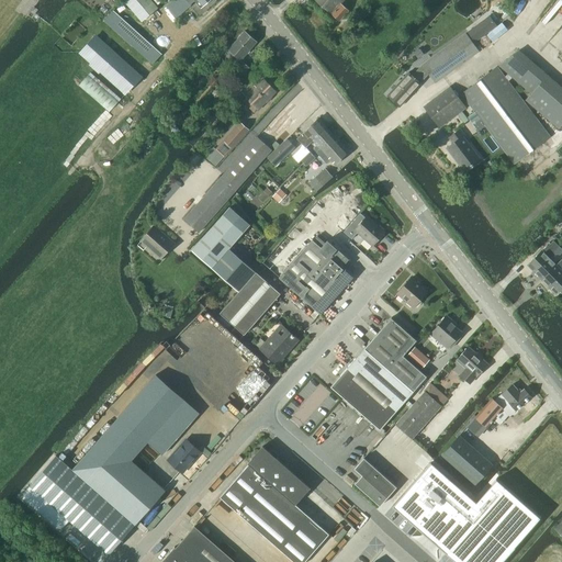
[(142,22),(158,9),(149,0),(124,0),(123,1),(142,22)]
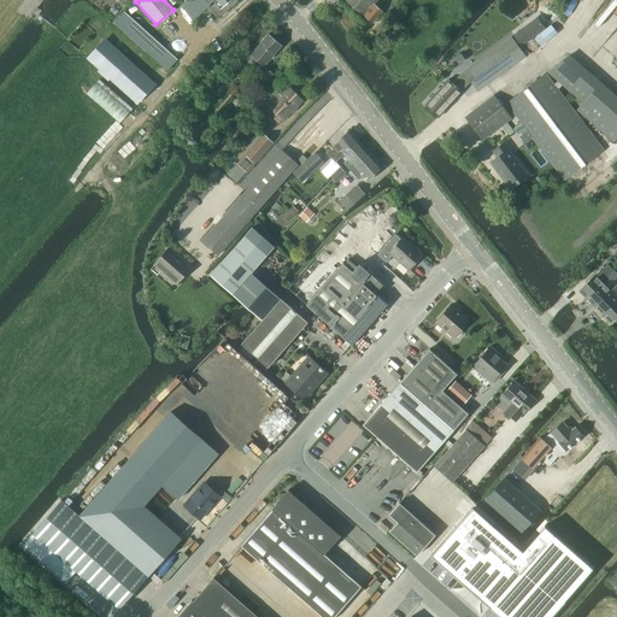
[(374,5),(377,0),(346,0),(364,16),(372,23),(382,12),(374,5)]
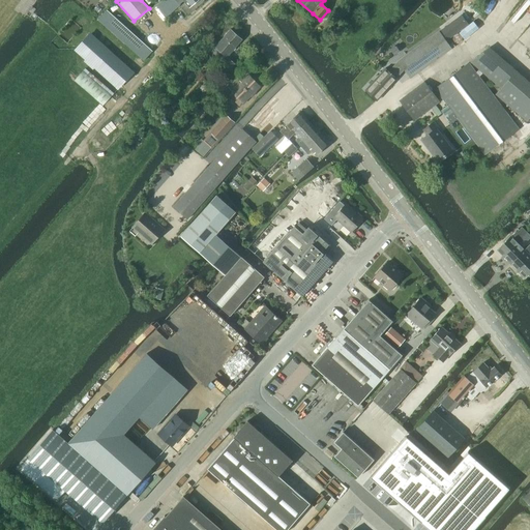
[(341,20),(348,12),(342,7),(334,15),(341,20)]
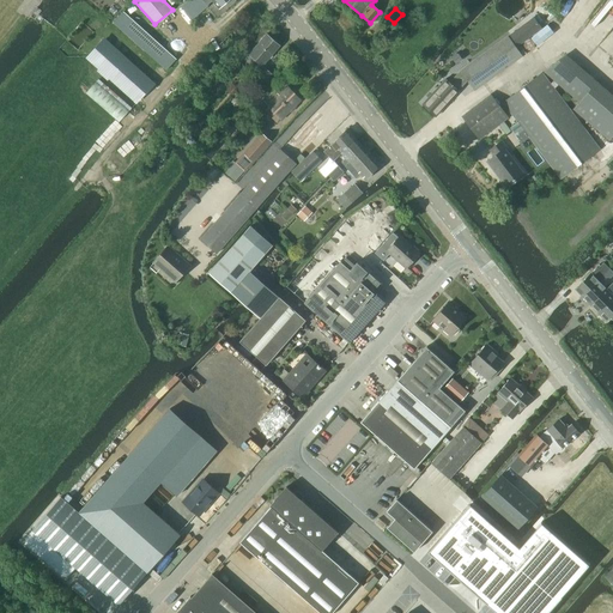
[(123,12),(114,24),(167,71),(176,60),(123,12)]
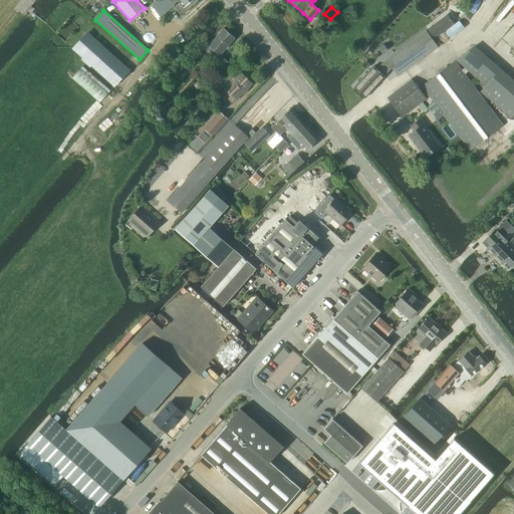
[(442,31),(437,23),(428,30),(434,38),(442,31)]
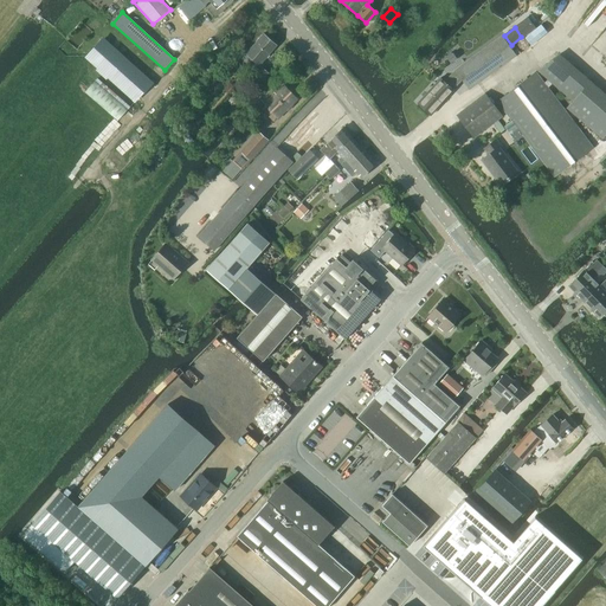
[(259,65),(276,46),(263,34),(246,53),(259,65)]
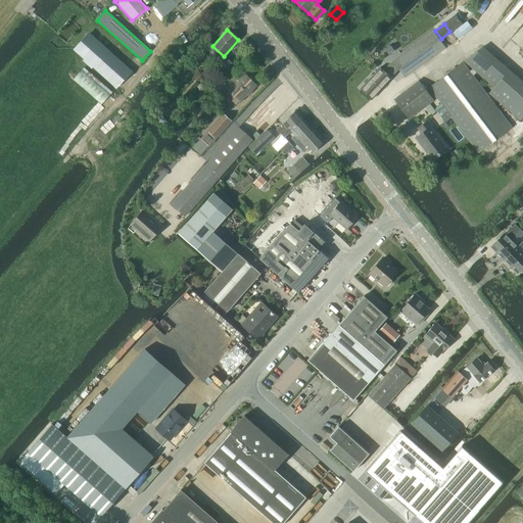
[(406,78),(445,48),(433,32),(393,60),(406,78)]
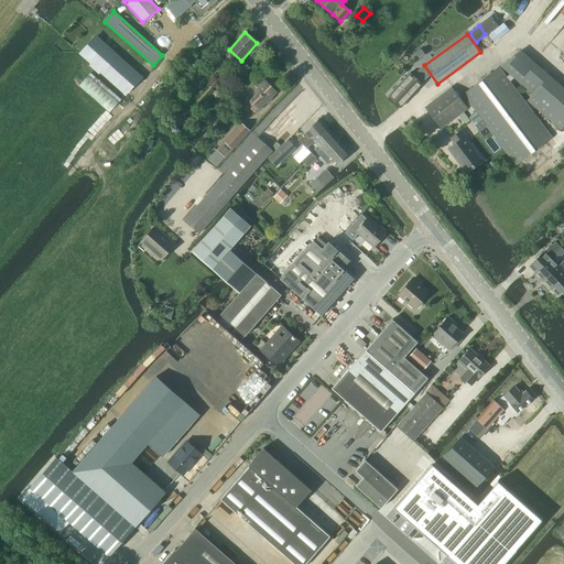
[(95,36),(79,54),(90,64),(89,66),(94,69),(99,75),(100,73),(118,89),(136,71),(96,35),(95,36)]
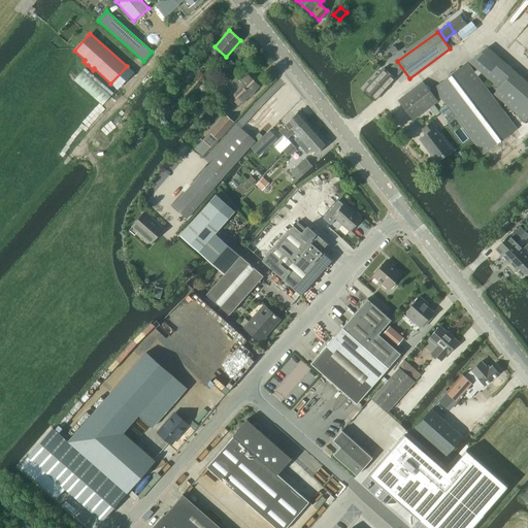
[(525,122),(527,118),(527,83),(488,47),(468,62),(499,89),(494,94),(525,122)]
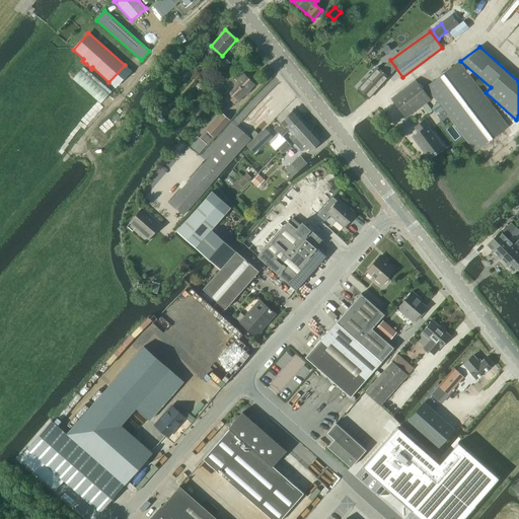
[(222,72),(230,63),(224,58),(216,67),(222,72)]
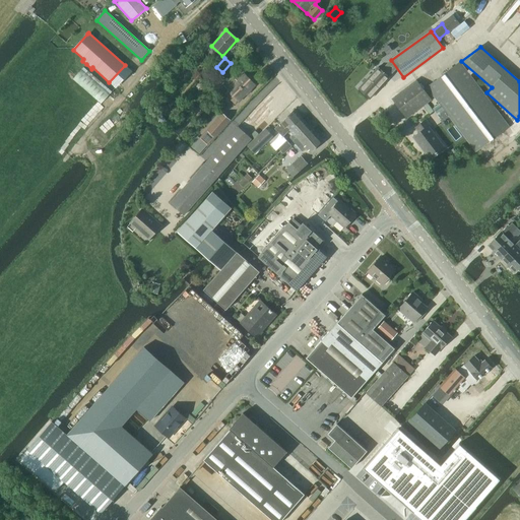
[(476,152),(509,127),(460,62),(427,87),(476,152)]
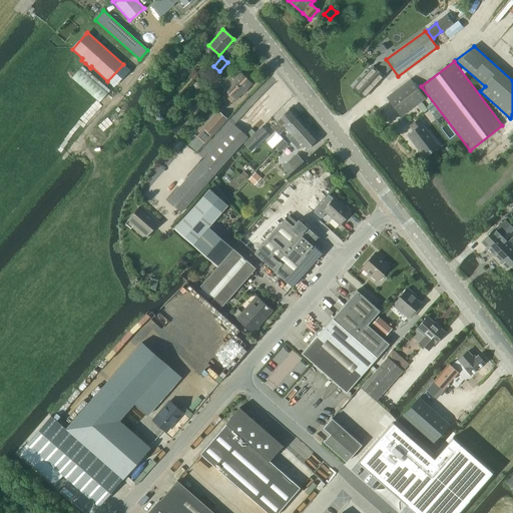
[(373,66),(353,87),(365,98),(384,77),(373,66)]
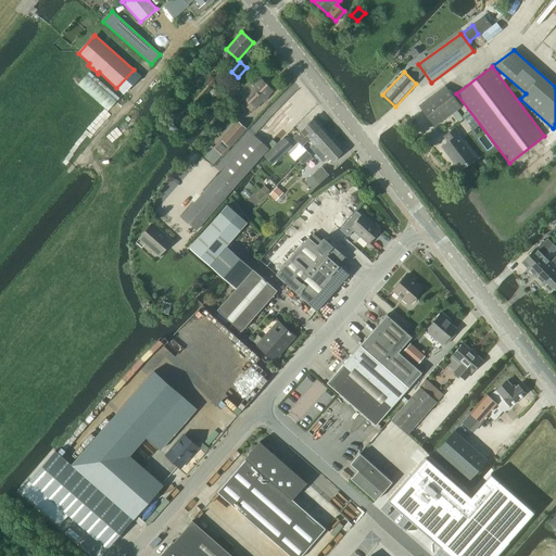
[(89,73),(77,85),(108,111),(119,99),(89,73)]
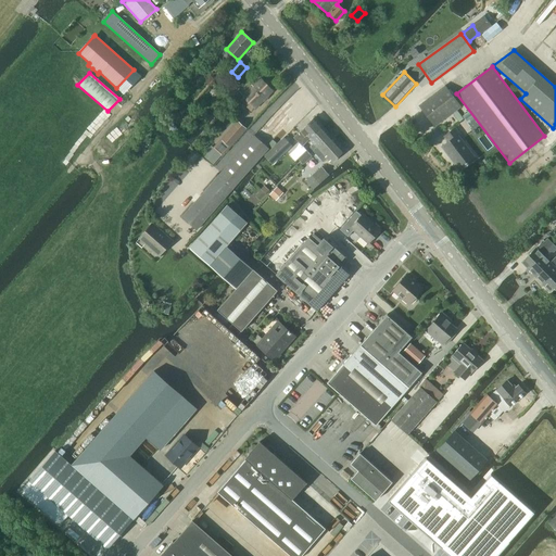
[(255,109),(273,91),(260,79),(253,86),(249,83),(239,92),(255,109)]
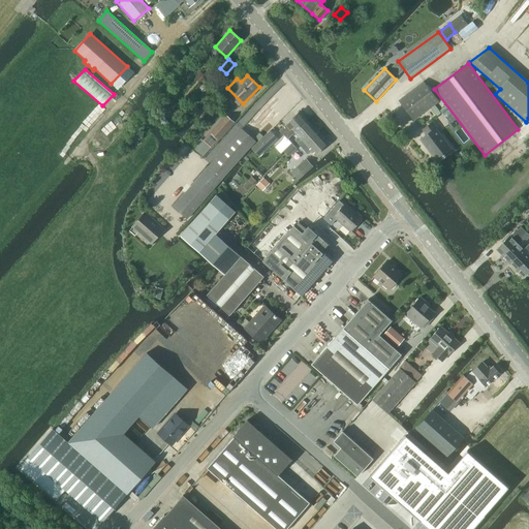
[(438,102),(423,82),(398,101),(413,121),(430,107),(436,117),(440,114),(434,105),(438,102)]
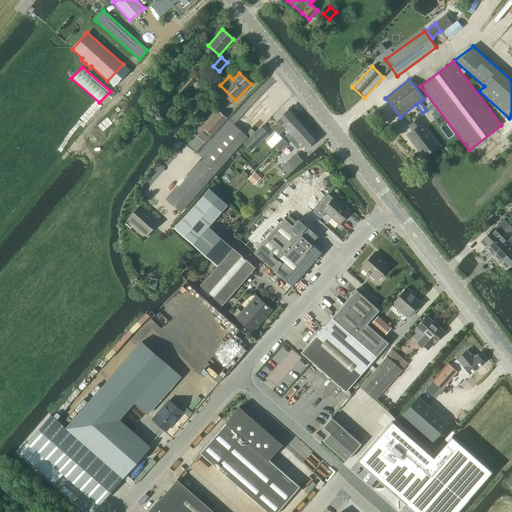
[(285,128),(297,116),(290,108),(271,126),(279,134),(285,129),(285,128)]
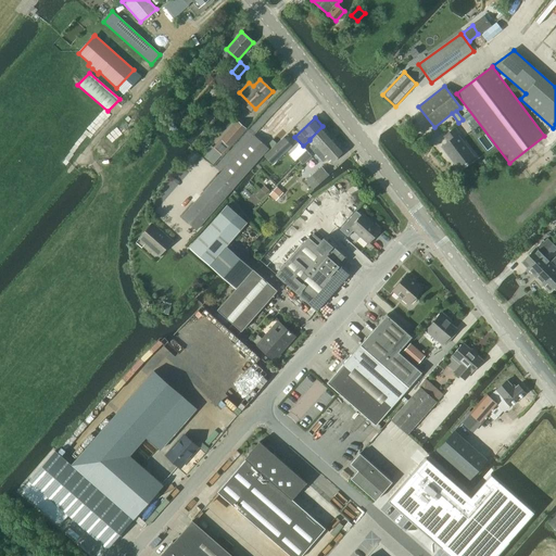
[(238,122),(214,148),(222,154),(245,128),(238,122)]
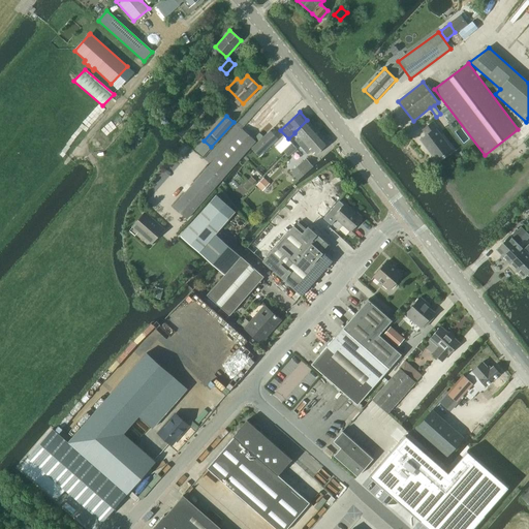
[(301,139),(313,128),(307,120),(294,132),(294,133),(298,136),(294,141),(298,144),(302,141),(301,139)]
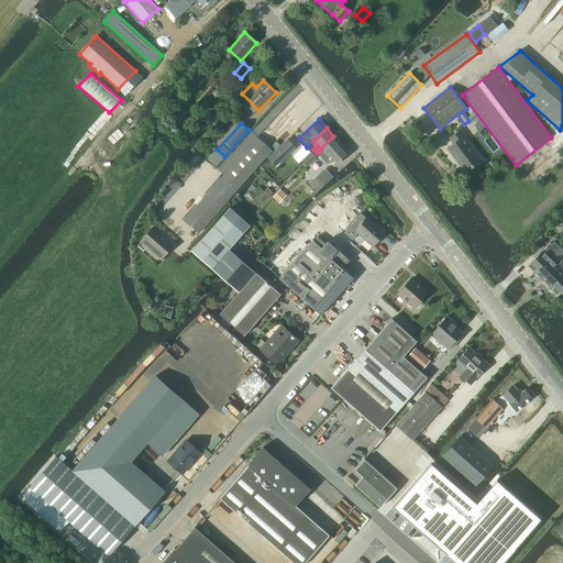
[(481,161),(463,138),(465,135),(461,130),(450,138),(454,143),(448,148),(465,172),(481,161)]
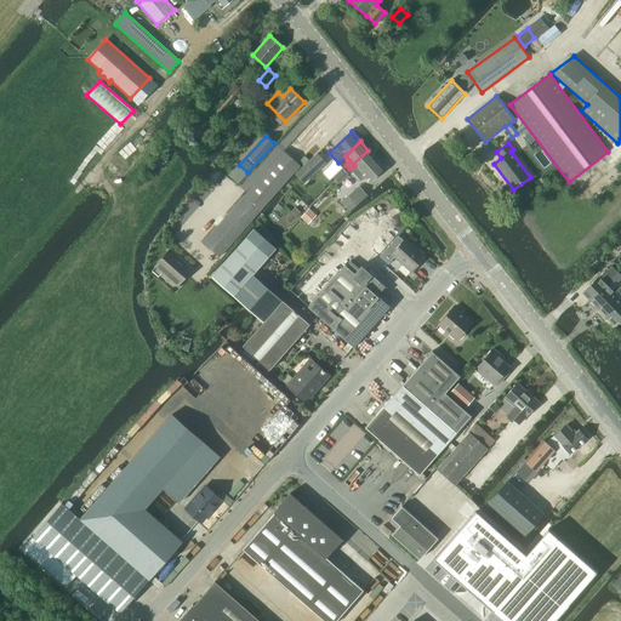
[(354,165),(349,169),(353,172),(360,181),(365,177),(370,182),(385,169),(368,151),(353,164),(354,165)]
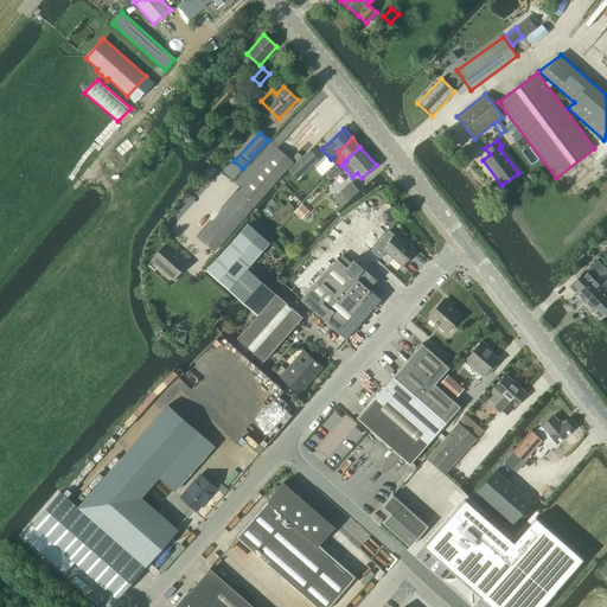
[(254,206),(293,163),(278,148),(238,192),(254,206)]
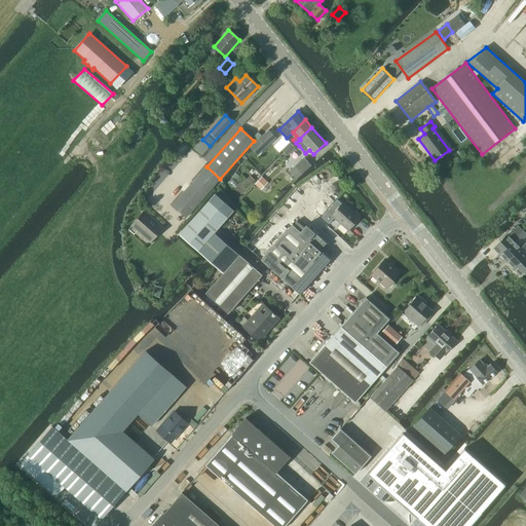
[(268,130),(251,148),(258,155),(275,139),(268,130)]
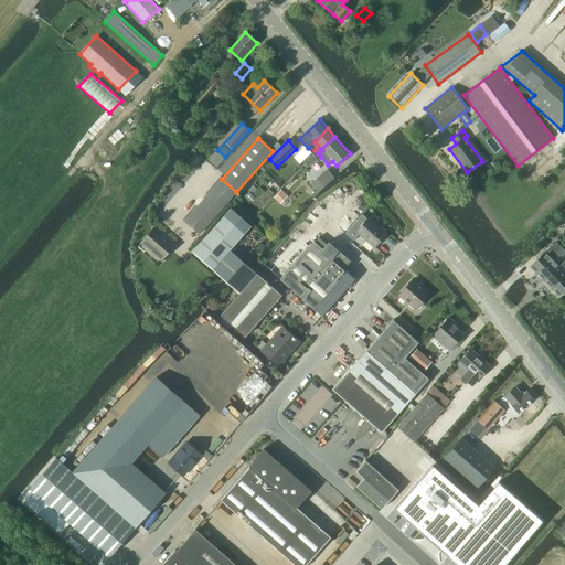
[(225,157),(217,150),(214,148),(205,158),(216,168),(225,158),(225,157)]
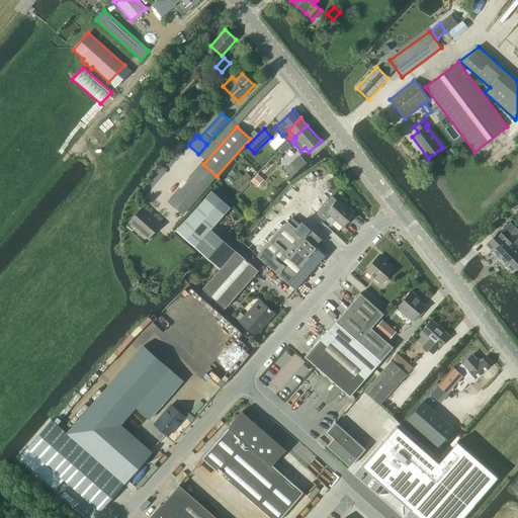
[(282,154),(290,146),(285,141),(277,149),(282,154)]
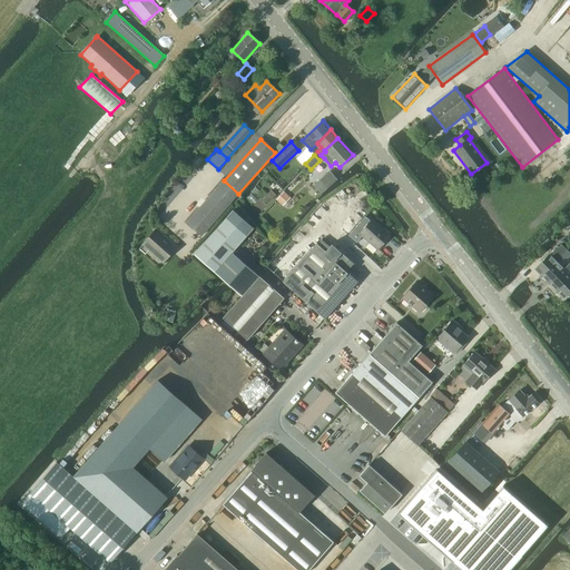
[(337,179),(330,172),(313,186),(321,195),(337,179)]
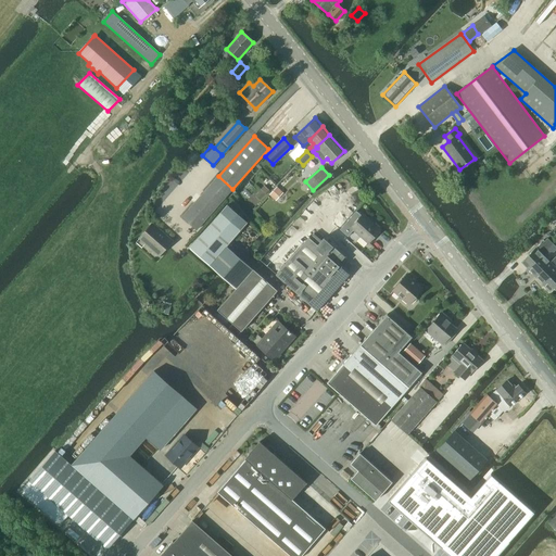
[(197,230),(232,189),(218,176),(181,217),(197,230)]
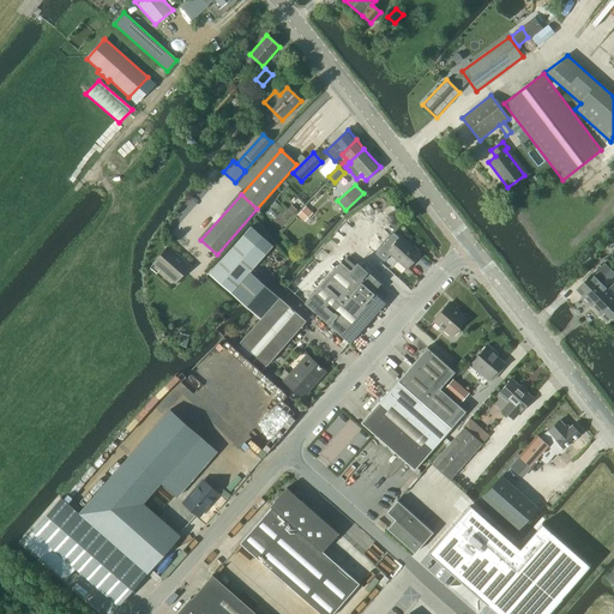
[(306,208),(298,216),(305,223),(313,214),(306,208)]
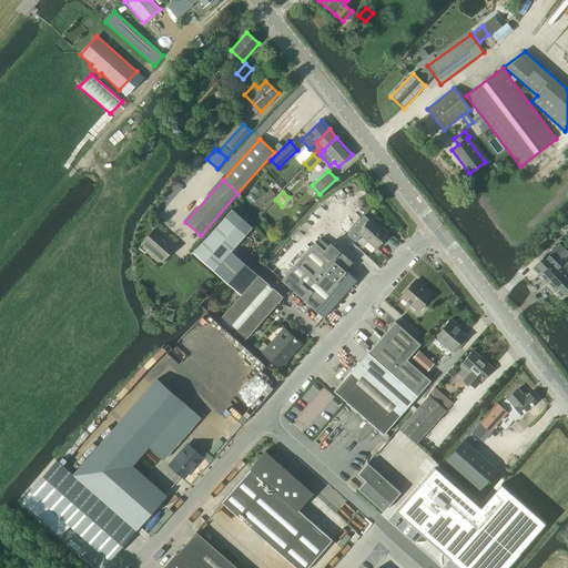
[(246,338),(283,297),(240,259),(241,256),(233,250),(252,226),(232,210),(193,253),(241,295),(222,316),(246,338)]
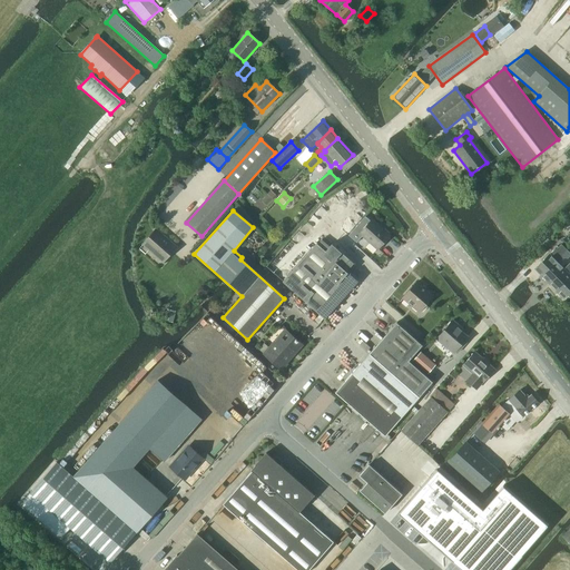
[(365,217),(349,236),(356,243),(362,236),(377,249),(390,235),(372,219),(371,222),(365,217)]
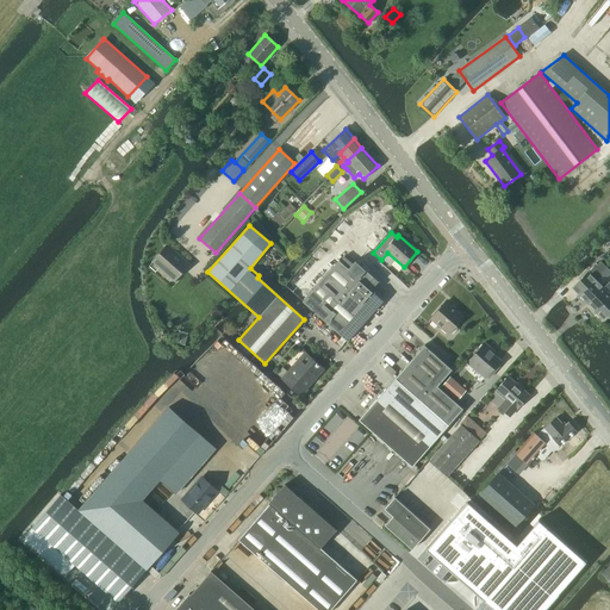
[(174,280),(188,265),(167,246),(153,261),(174,280)]
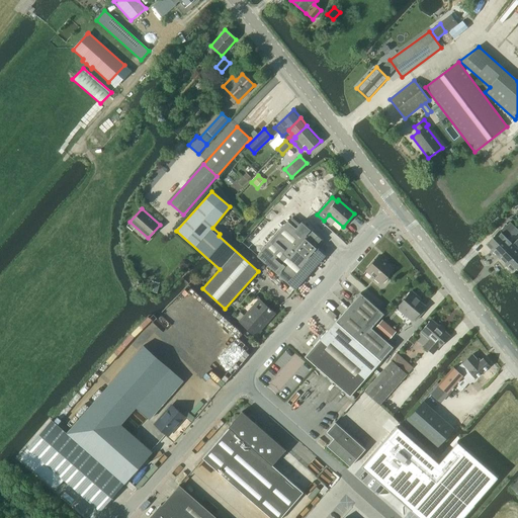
[(294,290),(299,285),(326,255),(315,245),(321,239),(301,222),(295,229),(287,221),(256,256),(294,290)]
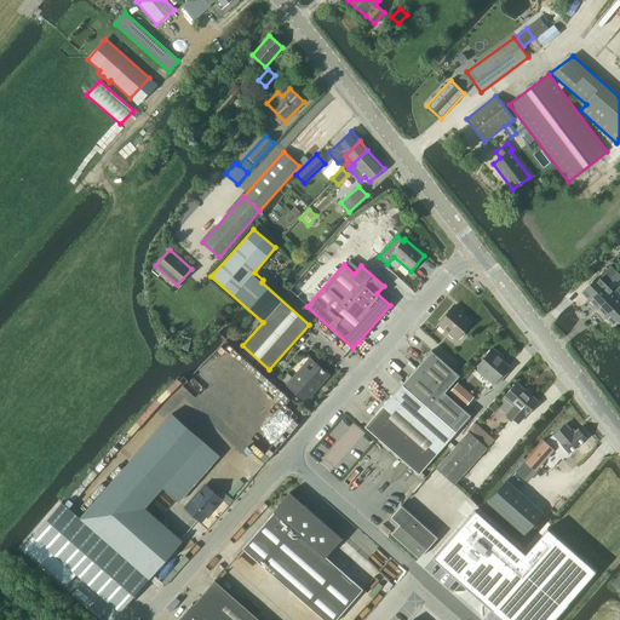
[(612,276),(616,273),(610,267),(604,273),(603,271),(597,277),(581,293),(589,300),(612,276)]
